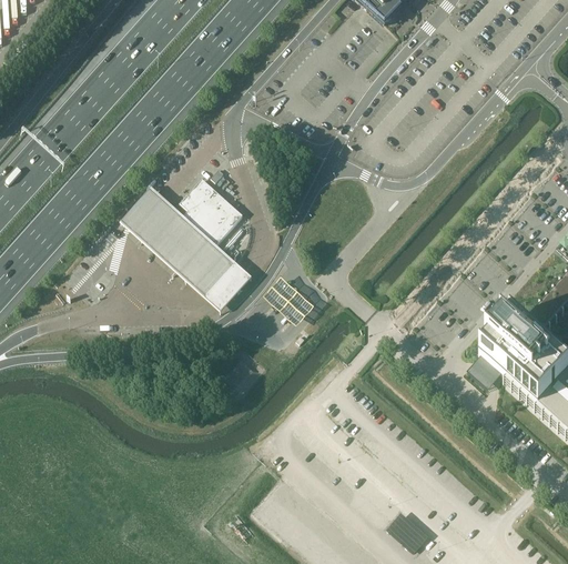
[(361,0),(383,20),(401,0),(361,0)]
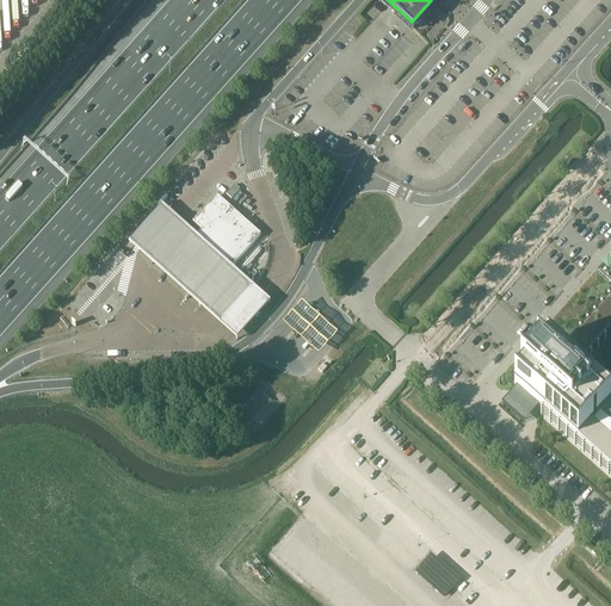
[(197,232),(232,263),(260,230),(217,192),(193,218),(202,226),(197,232)]
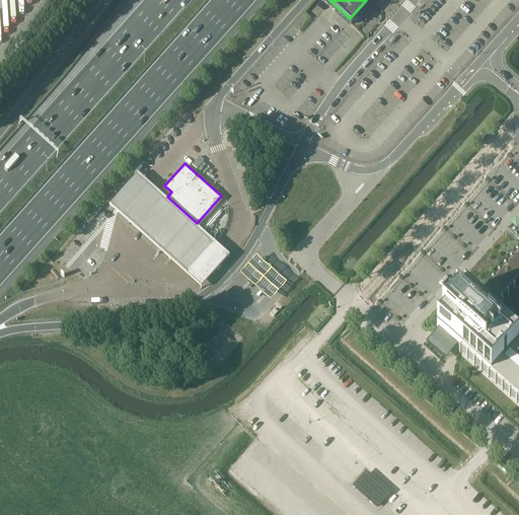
[(229,252),(197,223),(167,197),(138,170),(109,203),(128,220),(126,222),(126,223),(127,223),(129,221),(168,255),(165,259),(165,261),(166,261),(167,261),(170,258),(201,285),(229,252)]
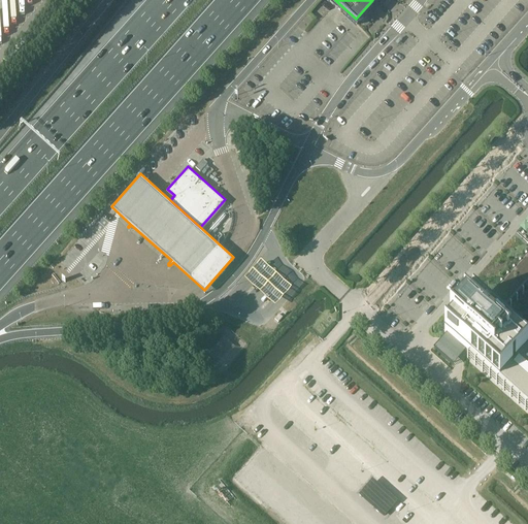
[(446,328),(444,329),(470,352),(527,402),(527,346),(499,320),(497,319),(503,312),(504,312),(505,312),(504,310),(509,304),(510,305),(512,304),(510,303),(516,297),(517,298),(518,297),(517,297),(523,291),(524,291),(523,290),(527,284),(527,253),(495,291),(489,297),(489,296),(488,297),(489,298),(483,304),(473,297),(472,298),(473,299),(447,328),(446,328)]
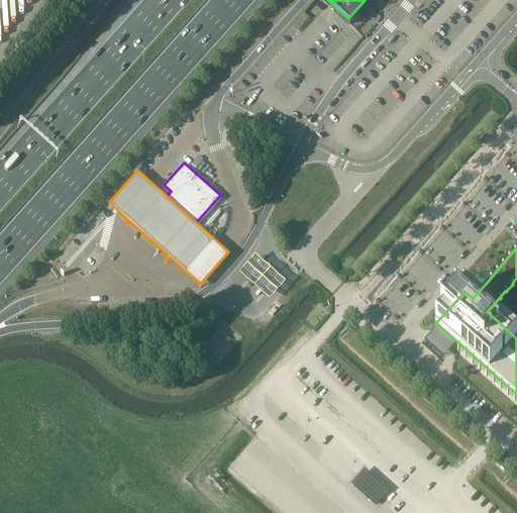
[(254,248),(238,267),(254,282),(269,294),(285,276),(271,263),(254,248)]
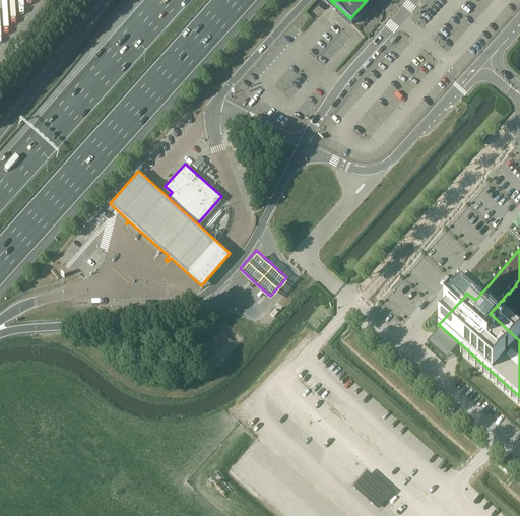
[(218,357),(237,336),(220,321),(201,340),(218,357)]
